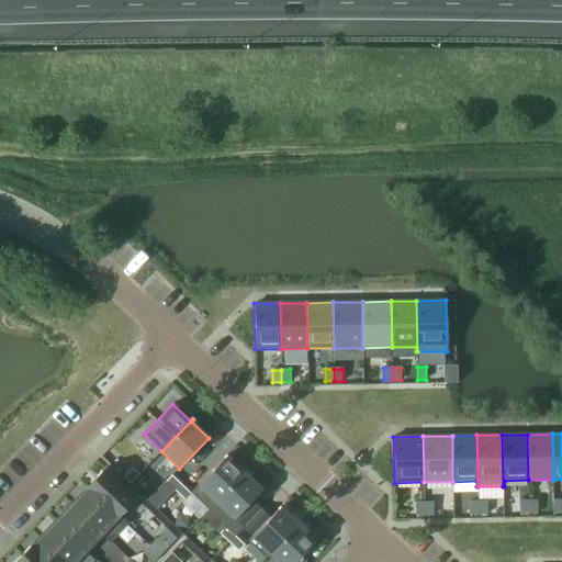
[(215,503),(246,471),(246,470),(244,472),(226,456),(190,493),(191,494),(209,512),(216,504),(215,503)]
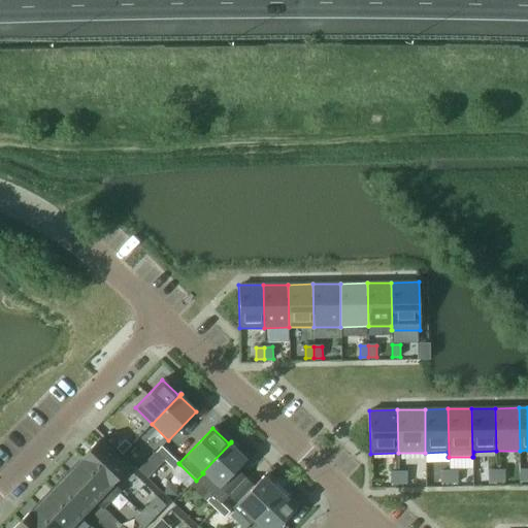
[(128,469),(98,440),(89,451),(92,453),(85,460),(111,486),(112,485),(128,469)]
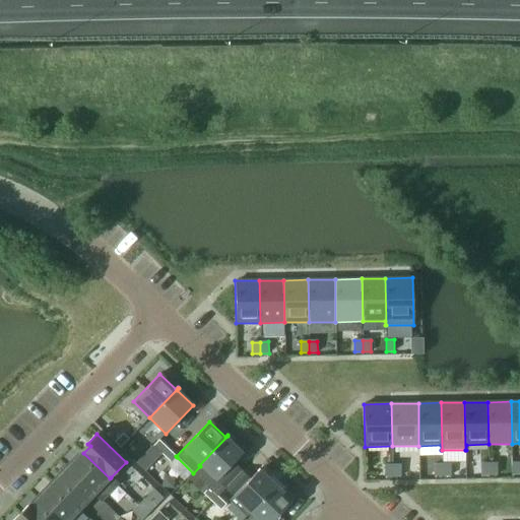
[(129,439),(123,434),(115,442),(121,448),(129,439)]
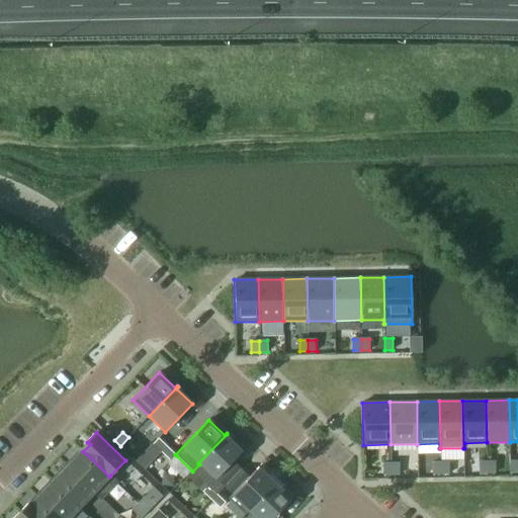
[(214,480),(242,451),(226,436),(228,434),(227,434),(198,463),(199,464),(214,480)]
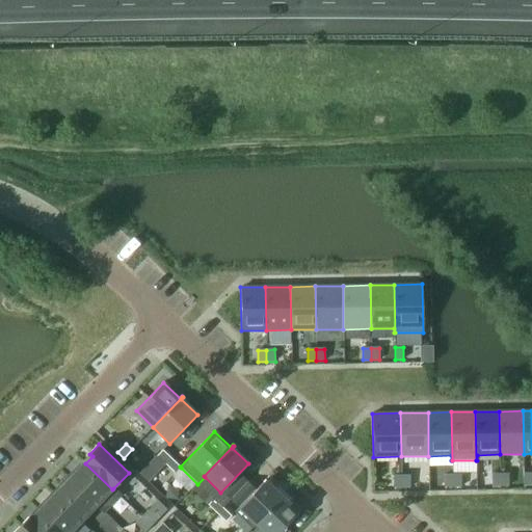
[(171,458),(162,450),(157,456),(165,464),(171,458)]
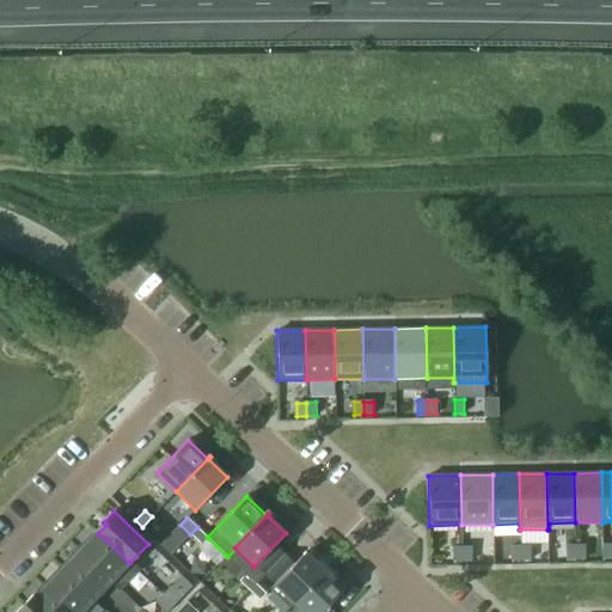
[(207,537),(197,527),(190,534),(201,544),(208,538),(207,537)]
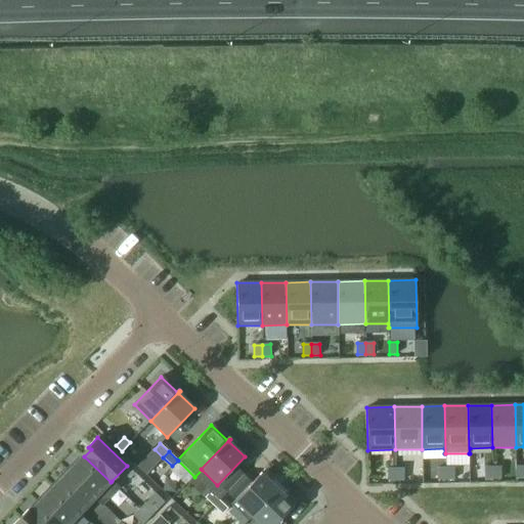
[(119,488),(112,481),(111,482),(84,456),(78,463),(75,461),(67,470),(95,498),(102,506),(119,488)]
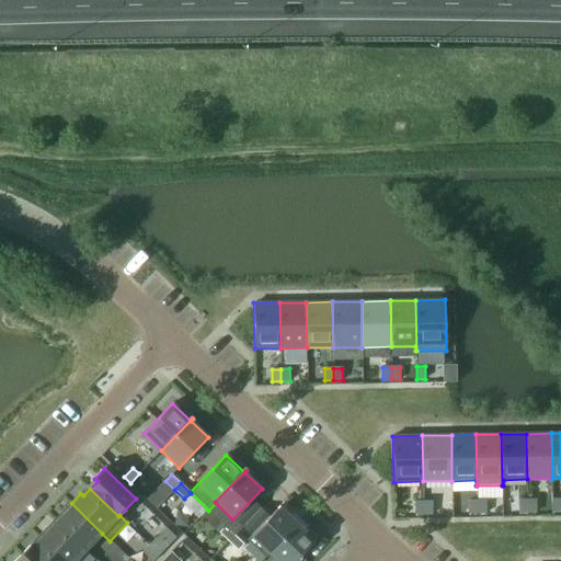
[(527,513),(527,500),(518,500),(518,513),(527,513)]
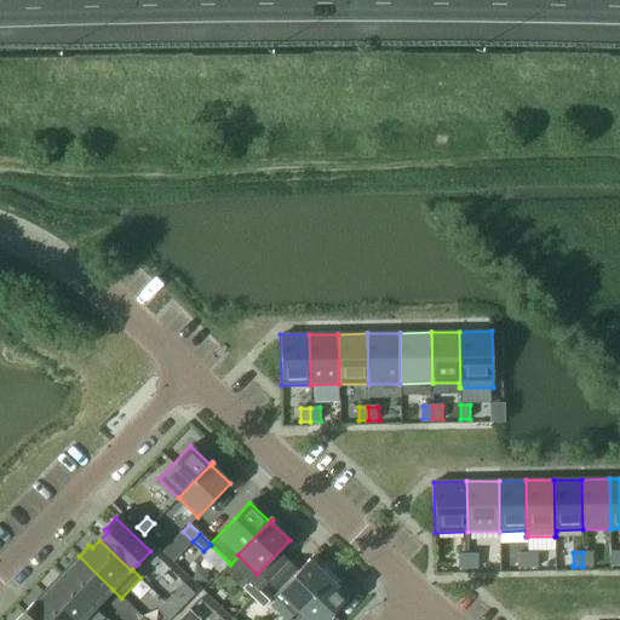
[(592,552),(583,552),(583,567),(592,566),(592,552)]
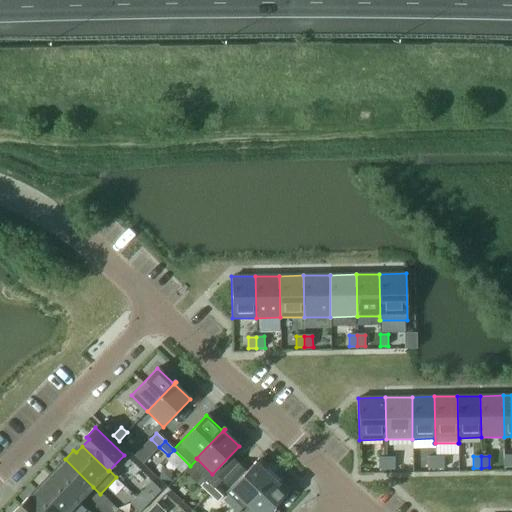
[(436,468),(435,457),(427,457),(428,469),(436,468)]
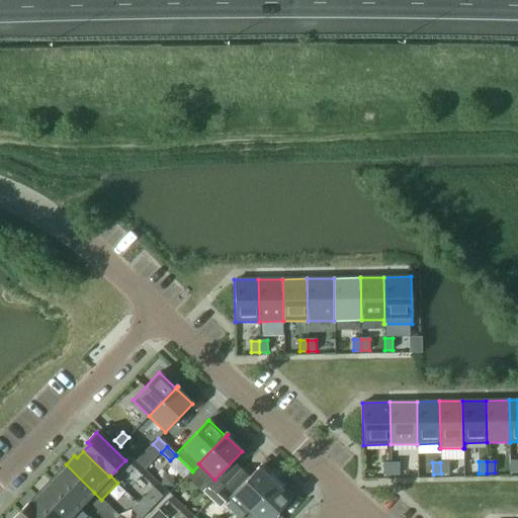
[(449,462),(440,462),(441,473),(449,473),(449,462)]
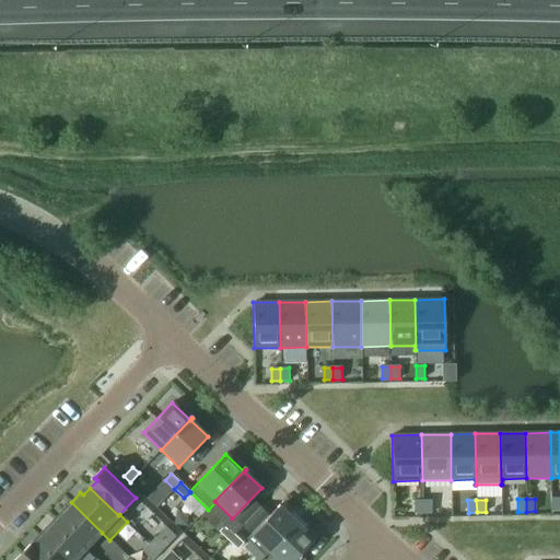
[(423,513),(422,501),(413,501),(415,513),(423,513)]
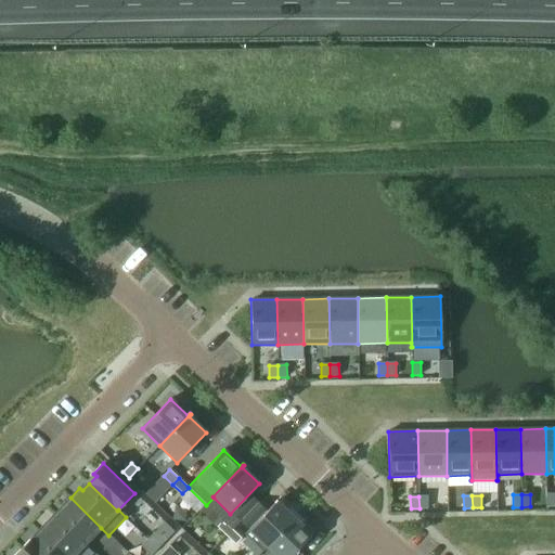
[(427,497),(418,497),(420,508),(428,508),(427,497)]
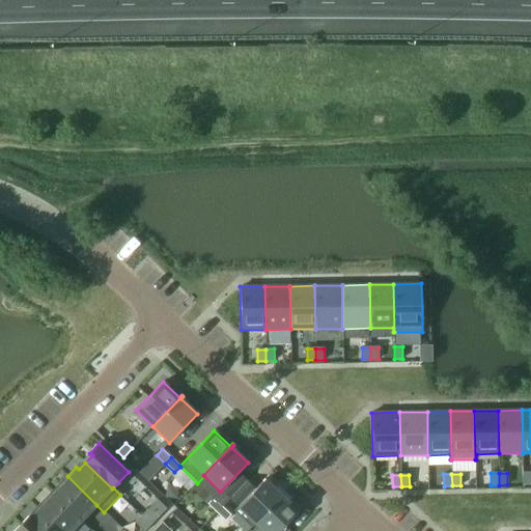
[(96,505),(67,476),(58,485),(61,487),(54,495),(81,521),(96,505)]
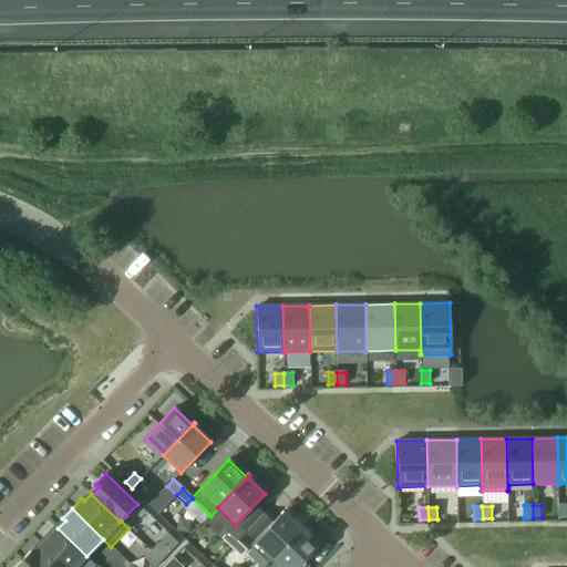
[(271,559),(302,527),(302,526),(300,528),(282,512),(250,546),(269,564),(272,560),(271,559)]
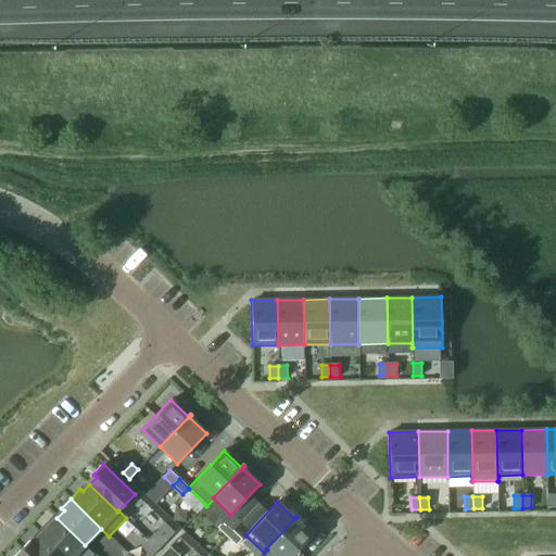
[(274,555),(292,555),(315,533),(304,523),(302,526),(295,519),(298,517),(297,517),(266,548),(267,550),(274,555)]
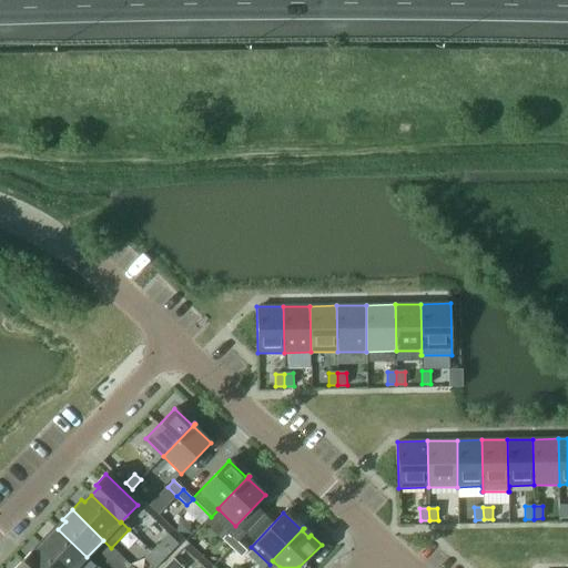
[(77,567),(87,557),(58,529),(51,537),(48,534),(39,544),(63,567),(77,567)]
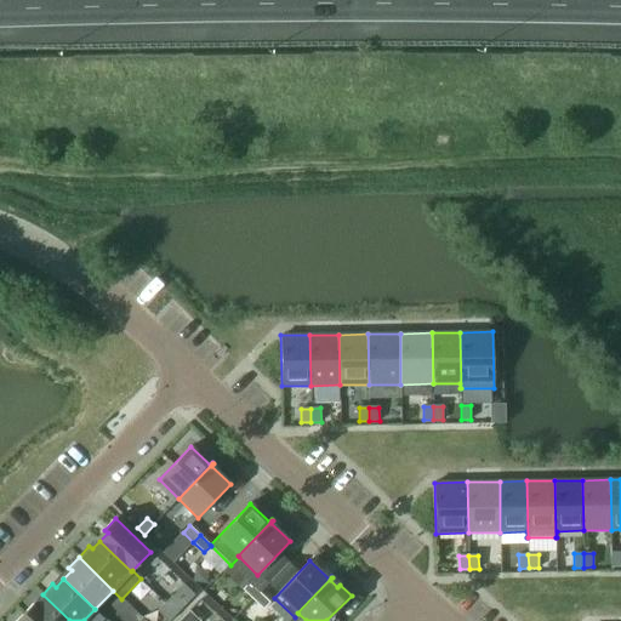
[(252,599),(260,593),(250,582),(243,590),(252,599)]
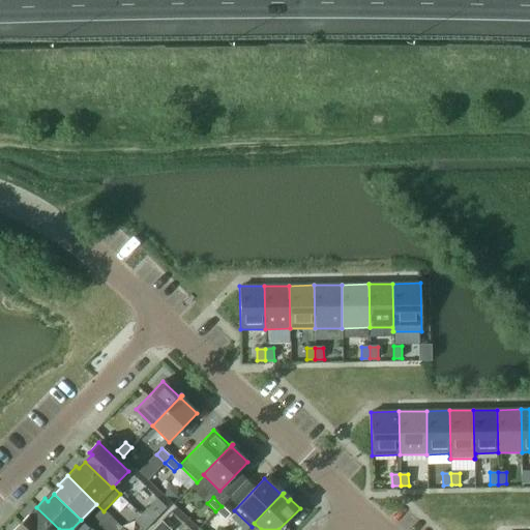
[(231,514),(222,506),(215,511),(225,521),(231,514)]
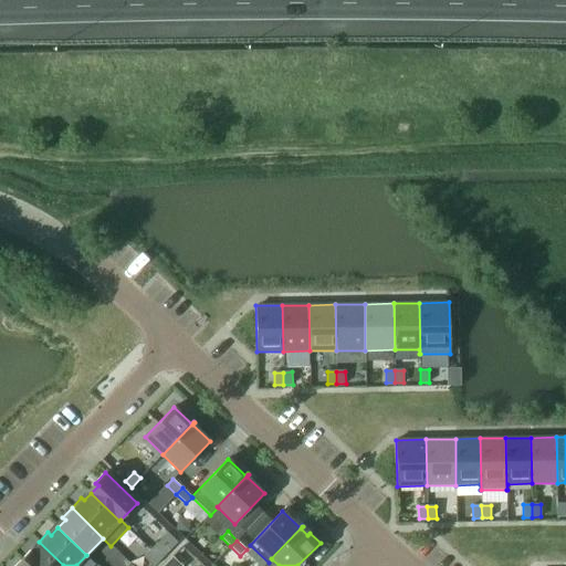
[(29,565),(63,565),(39,542),(38,543),(41,545),(34,552),(31,549),(22,559),(29,565)]
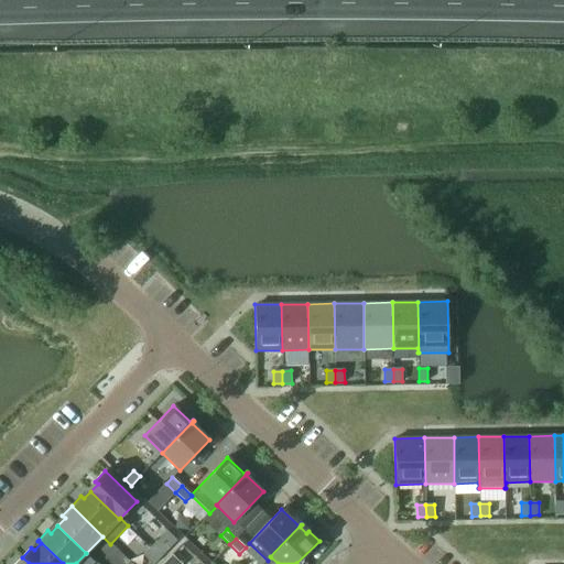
[(167,551),(158,541),(150,549),(161,559),(167,551)]
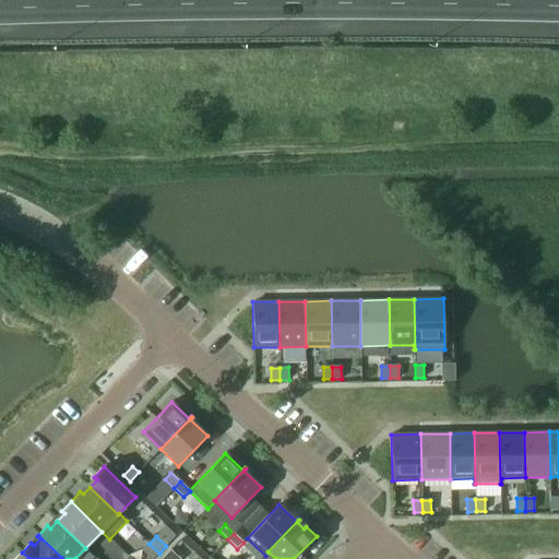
[(153,558),(159,554),(149,544),(142,551),(150,558),(153,558)]
